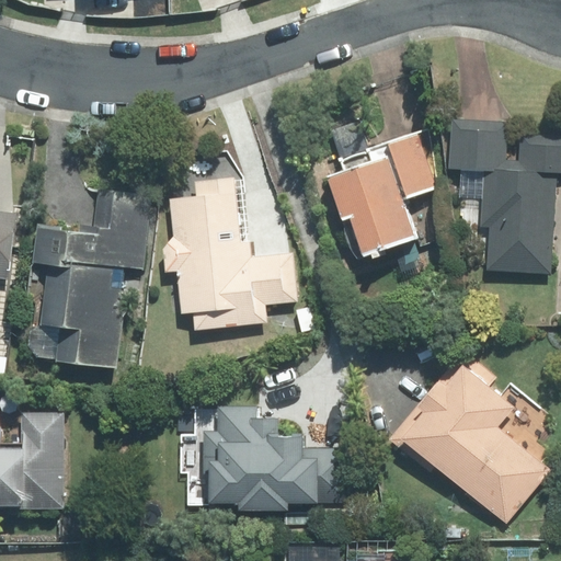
[(508,125),(449,123),(448,173),(460,173),(458,236),(484,237),(483,271),(552,273),(557,175),(560,175),(560,135),(519,134),(518,157),(506,157),(508,125)]
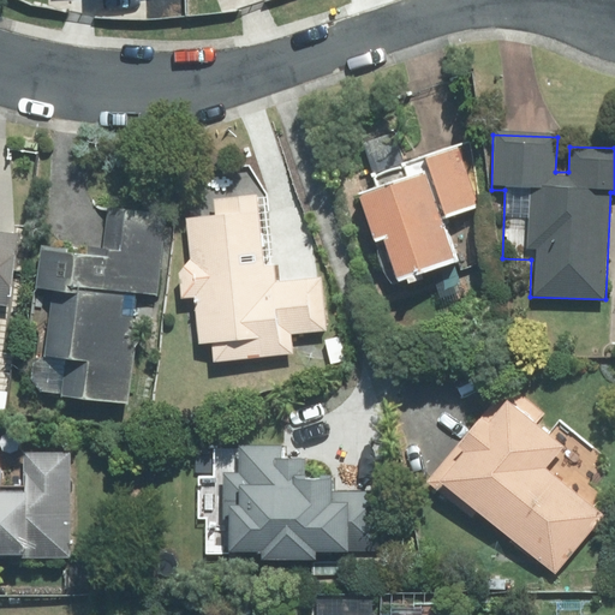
[(371,187),(356,192),(382,290),(455,270),(442,224),(476,214),(459,151),(368,177),(371,187)]
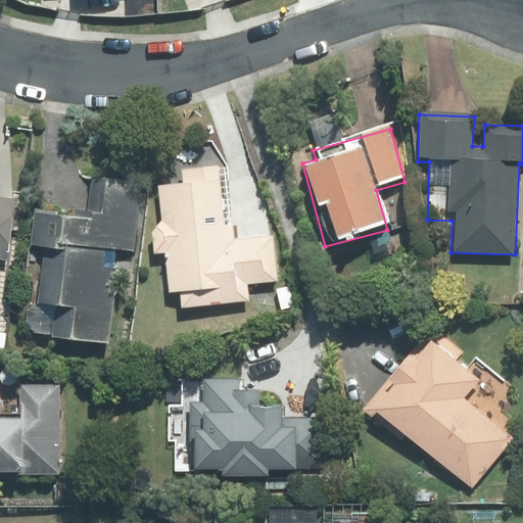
[(179,187),(152,187),(153,259),(165,259),(167,294),(177,294),(177,304),(245,303),(245,284),(273,284),(272,238),(236,238),(235,167),(179,168),(179,187)]
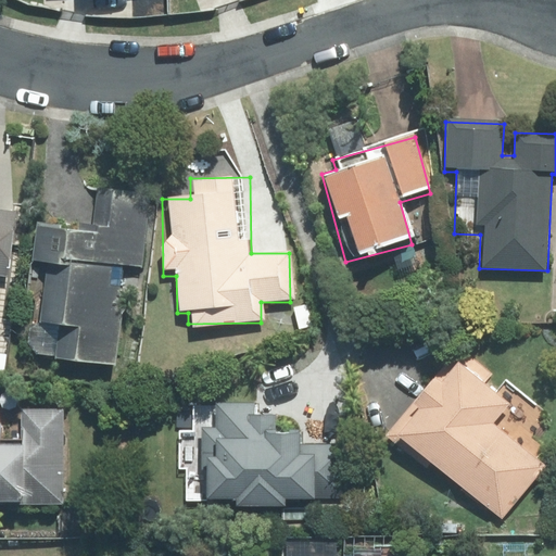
[(113,367),(122,270),(142,273),(149,197),(98,191),(95,228),(37,224),(34,268),(40,269),(33,359),(113,367)]
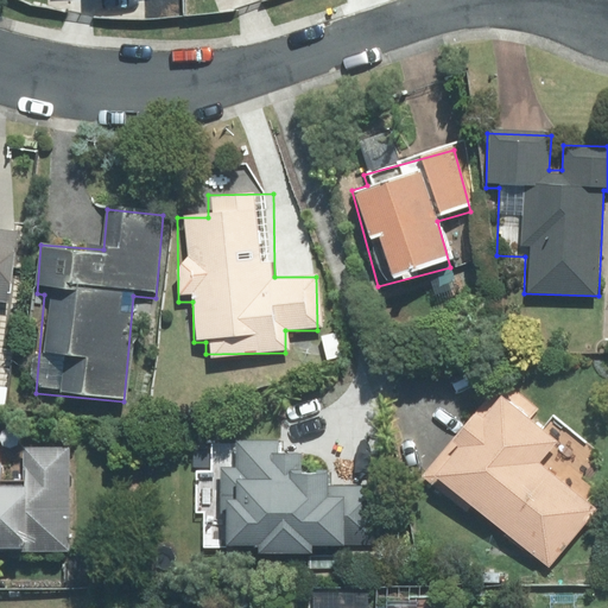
[(0,304),(7,305),(16,232),(0,229),(0,304)]
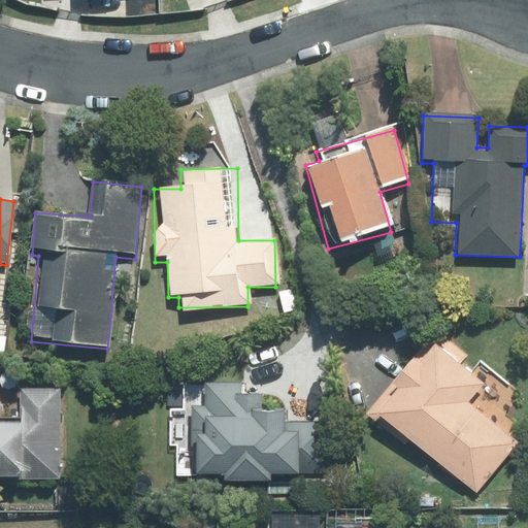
[(466,357),(432,331),(367,417),(405,447),(407,443),(476,496),(518,441),(469,403),(484,385),(459,366),(466,357)]
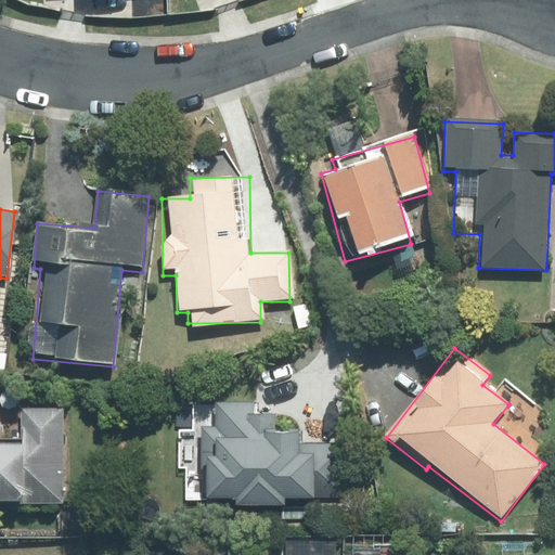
[(173,429),(179,429),(176,474),(185,475),(183,501),(230,504),(230,507),(281,512),(282,501),(343,505),(347,449),(298,446),(299,433),(273,430),(274,409),(193,402),(192,415),(175,414),(173,429)]
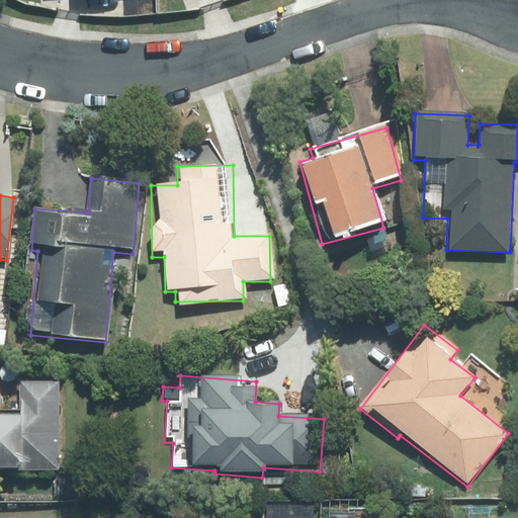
[(0,470),(56,470),(56,381),(19,381),(19,415),(1,414),(1,401),(0,400),(0,470)]
